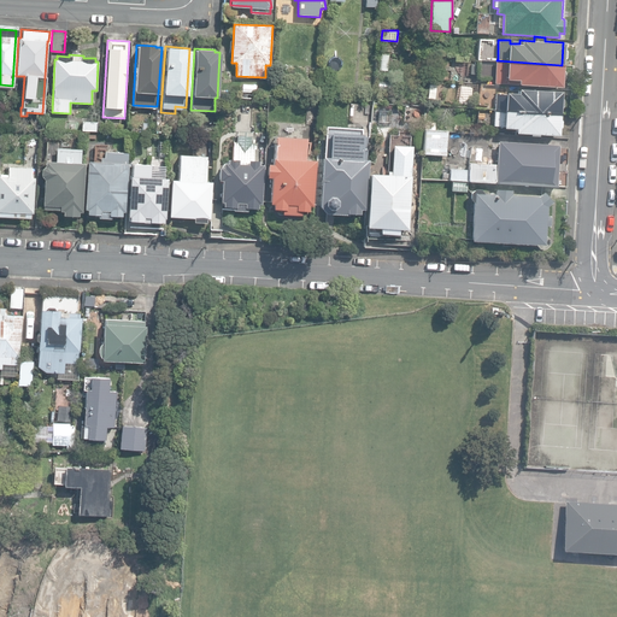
[(562,65),(497,60),(491,60),(491,70),(497,70),(497,76),(497,81),(507,82),(507,78),(517,80),(517,84),(560,86),(562,65)]
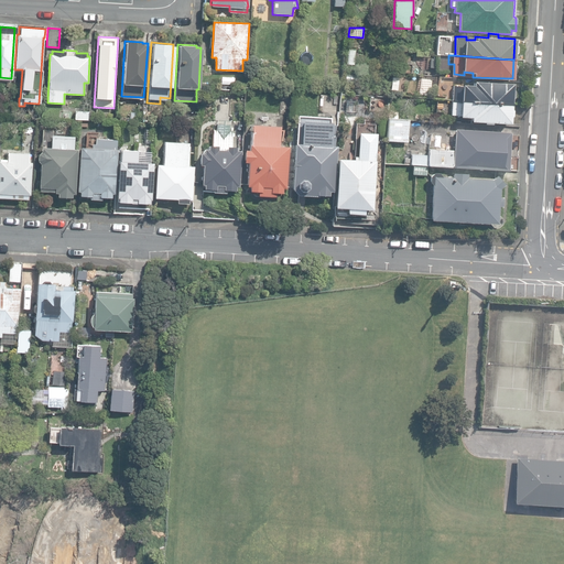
[(255,87),(258,82),(251,77),(248,83),(255,87)]
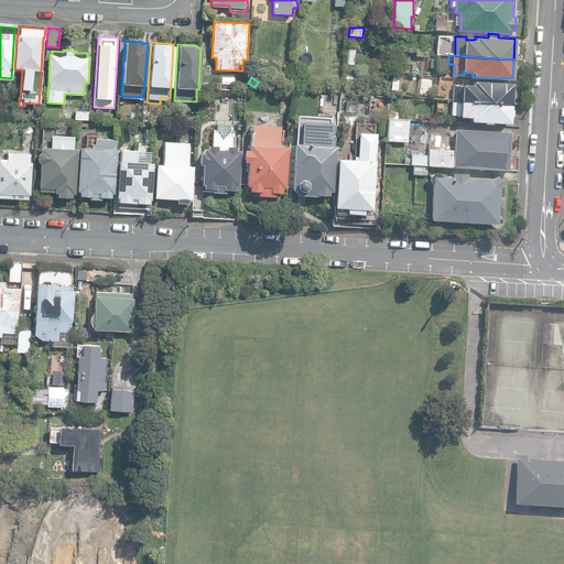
[(452,100),(510,104),(511,83),(473,82),(473,85),(462,84),(461,86),(453,85),(452,100)]
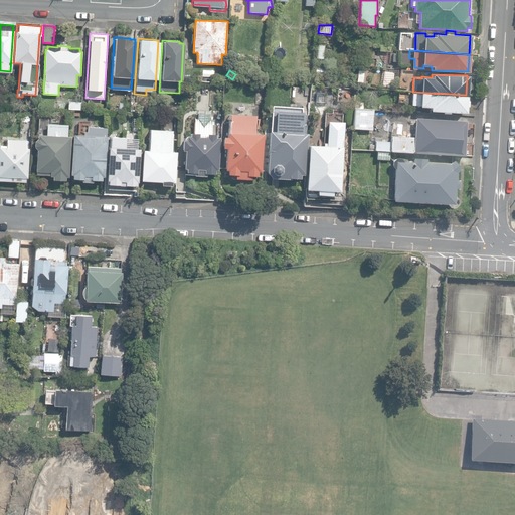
[(466,95),(412,92),(411,105),(418,105),(418,107),(430,107),(428,111),(466,113),(466,95)]
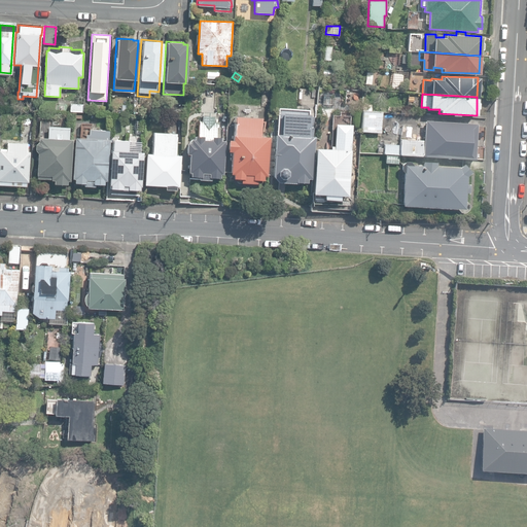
[(70,111),(83,112),(83,104),(70,104),(70,111)]
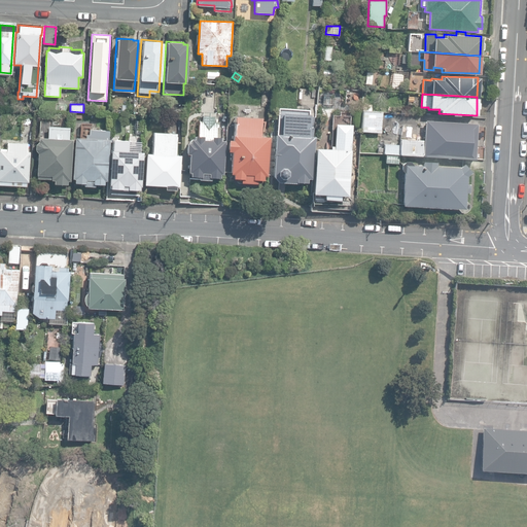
[(360,132),(381,133),(382,111),(380,111),(361,110),(360,132)]
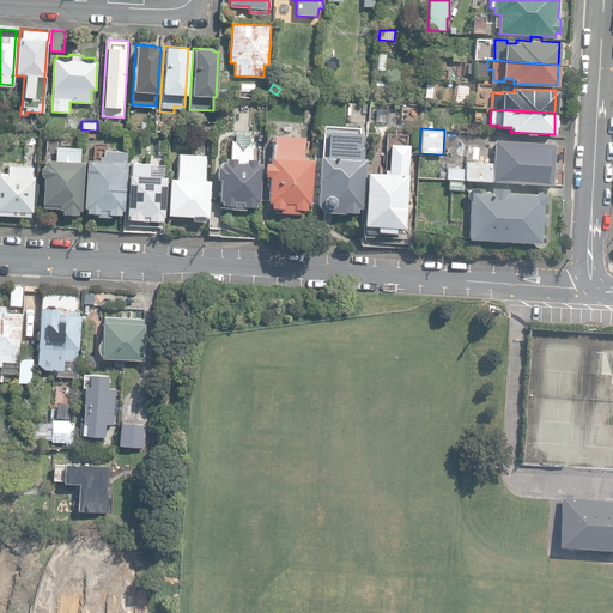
[(363,159),(364,149),(359,147),(362,134),(328,132),(327,157),(320,156),(319,178),(320,178),(317,205),(325,213),(344,213),(344,212),(363,213),(365,159),(363,159)]
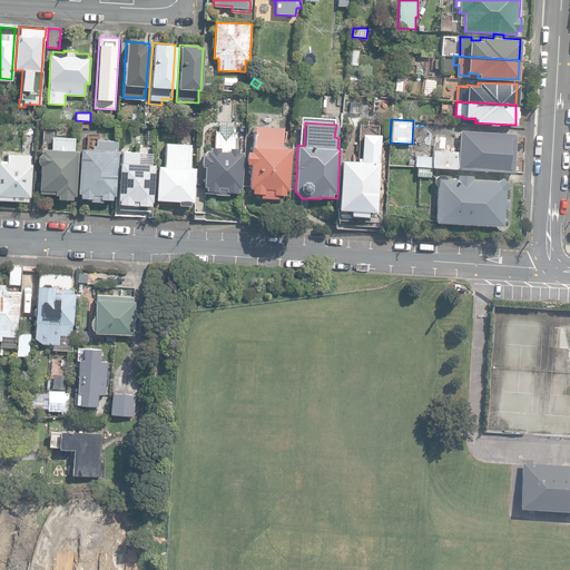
[(242,189),(244,153),(239,151),(239,148),(234,148),(235,130),(232,130),(232,125),(218,124),(218,129),(215,129),(214,148),(210,147),(210,150),(206,150),(206,154),(202,154),(202,167),(204,167),(203,187),(207,187),(206,192),(216,193),(215,194),(229,195),(229,193),(239,194),(239,189),(242,189)]
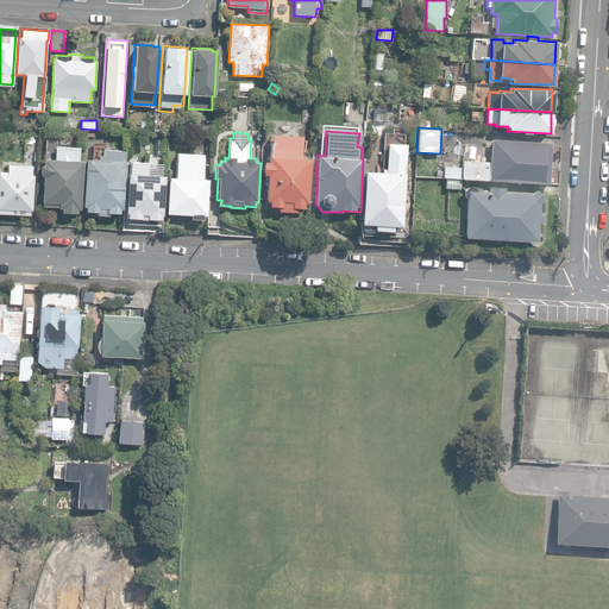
[(278,211),(297,212),(297,208),(306,208),(306,203),(309,203),(312,158),(301,157),(302,139),(271,137),(270,156),(269,156),(269,162),(264,162),(263,175),(268,175),(267,200),(270,201),(270,206),(278,207),(278,211)]
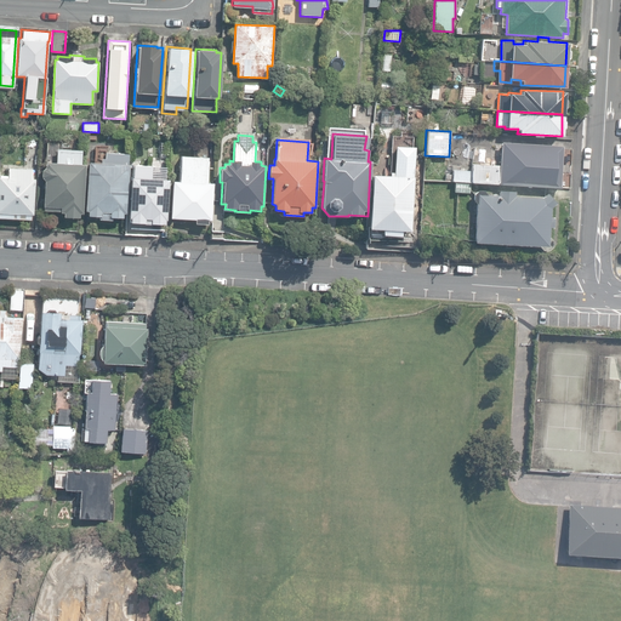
[(453,182),(456,182),(471,182),(560,187),(563,146),(507,142),(501,142),(500,165),(472,164),(472,171),(453,170),(453,182)]
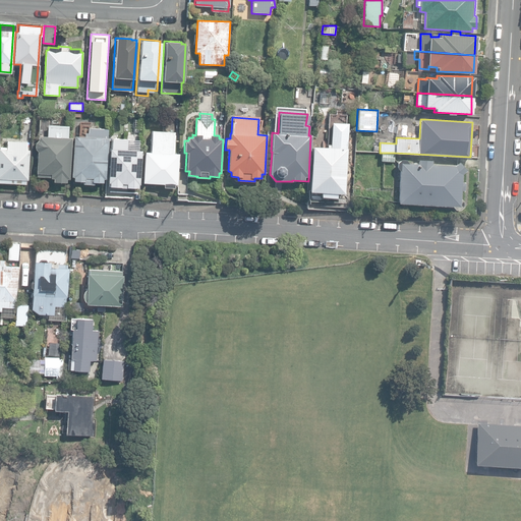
[(344,194),(348,123),(331,122),(330,145),(328,145),(328,148),(311,147),(309,192),(322,192),(322,196),(333,196),(334,193),(344,194)]
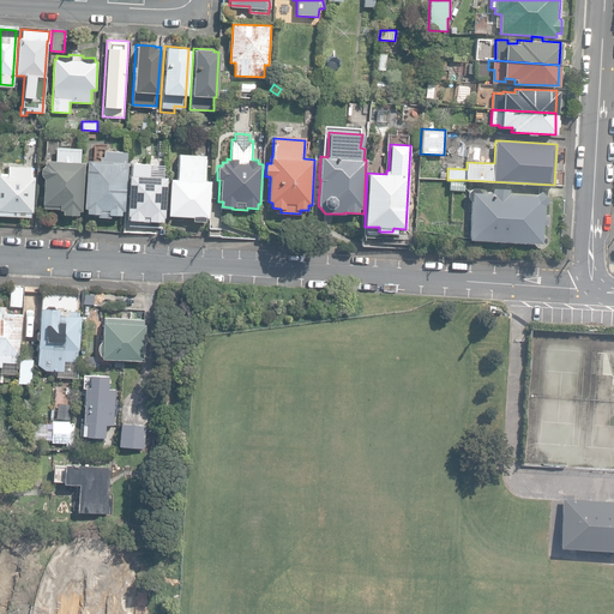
[(62,215),(78,216),(78,211),(82,211),(84,162),(80,162),(80,149),(55,148),(55,161),(44,161),(44,164),(41,168),(41,174),(43,179),(42,204),(43,204),(43,208),(59,209),(59,210),(62,210),(62,215)]
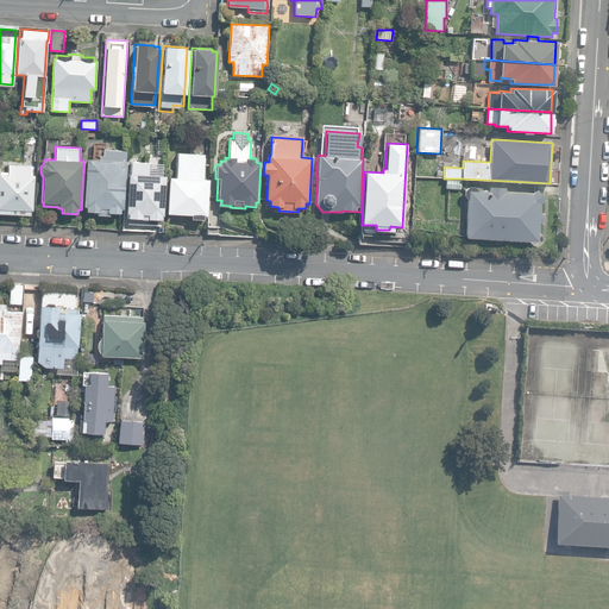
[(96,215),(111,215),(111,213),(121,213),(121,209),(125,209),(126,162),(125,162),(126,151),(102,150),(102,155),(99,155),(99,159),(86,159),(85,207),(86,207),(86,212),(96,212),(96,215)]
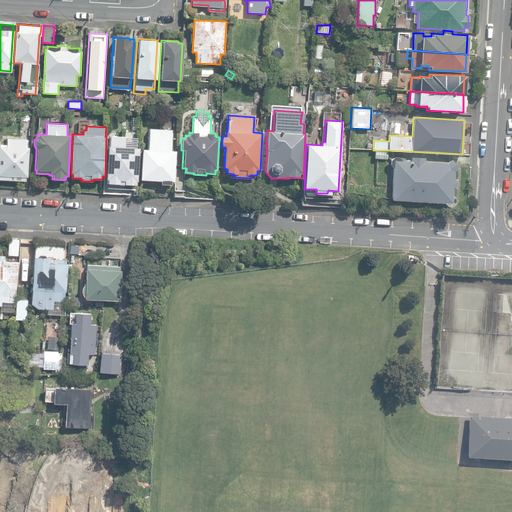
[(160,184),(172,185),(172,182),(174,182),(176,151),(171,151),(172,130),(149,128),(148,149),(142,149),(140,179),(161,181),(160,184)]
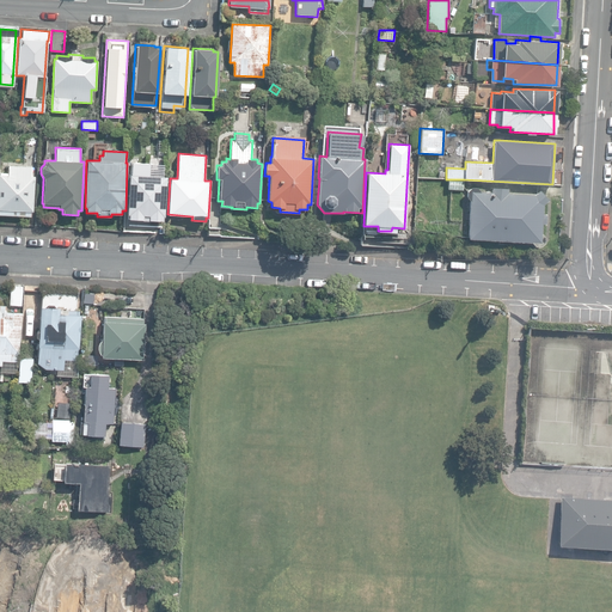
[(150,220),(164,221),(164,216),(165,216),(167,177),(150,176),(150,164),(132,163),(130,175),(129,175),(127,215),(128,215),(128,219),(142,220),(150,221),(150,220)]
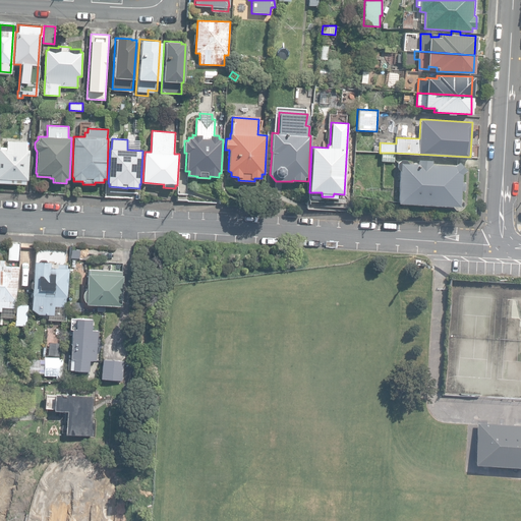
[(0,180),(25,182),(26,178),(27,178),(30,149),(25,149),(26,140),(7,139),(7,148),(0,147),(0,180)]
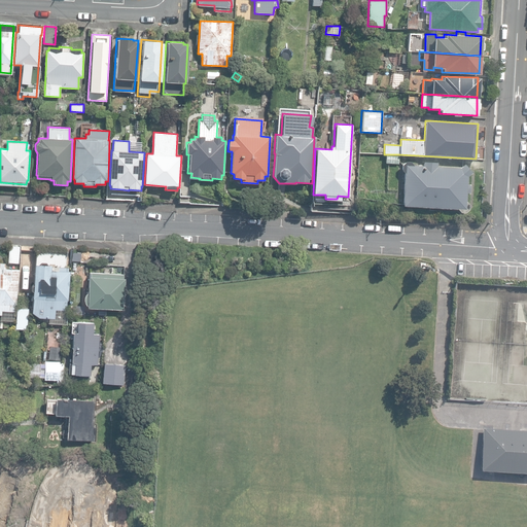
[(398,165),(399,154),(387,154),(386,164),(398,165)]
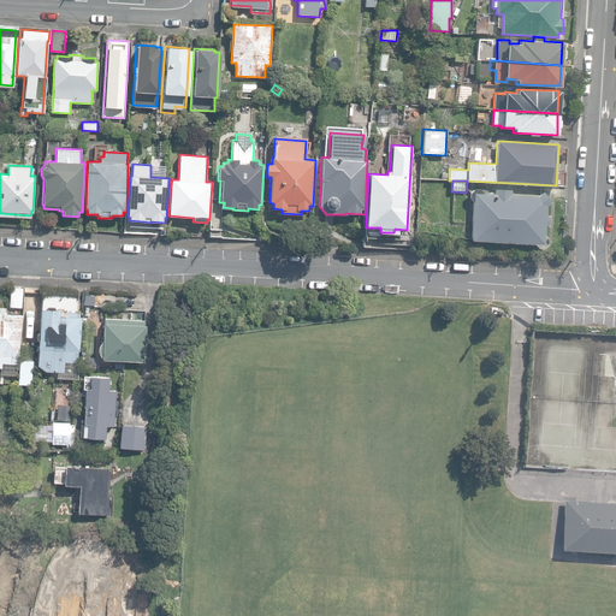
[(538,248),(544,248),(548,244),(548,238),(544,235),(546,225),(549,225),(550,215),(546,215),(546,206),(551,201),(542,191),(538,195),(510,194),(510,189),(495,189),(495,193),(483,193),(480,189),(474,189),(473,189),(469,193),(469,197),(472,201),(471,240),(534,243),(538,248)]
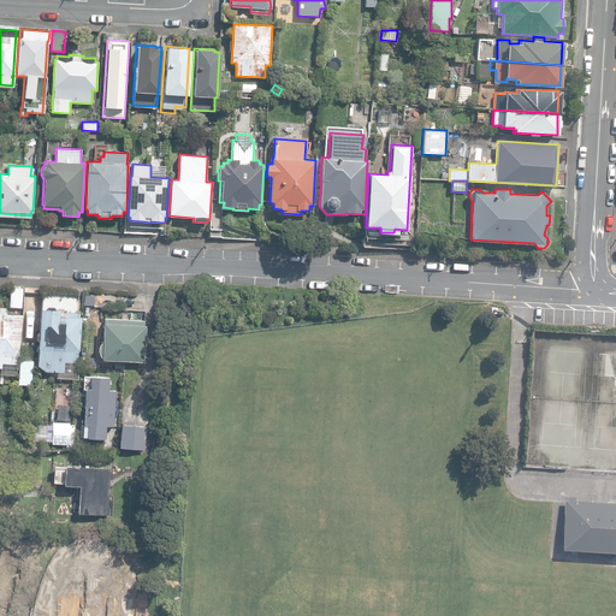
[(209,236),(221,237),(223,214),(212,213),(209,236)]
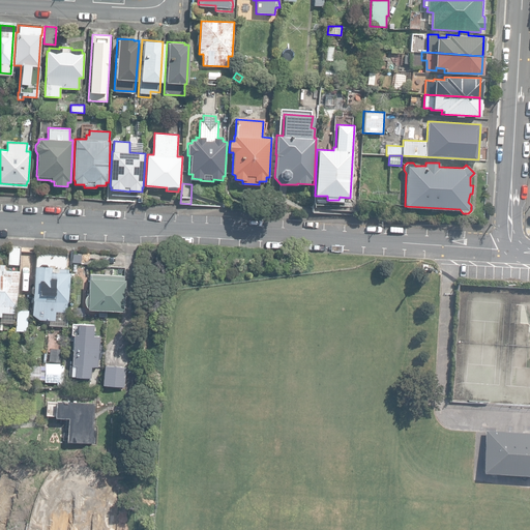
[(7,264),(18,264),(19,247),(8,246),(7,264)]
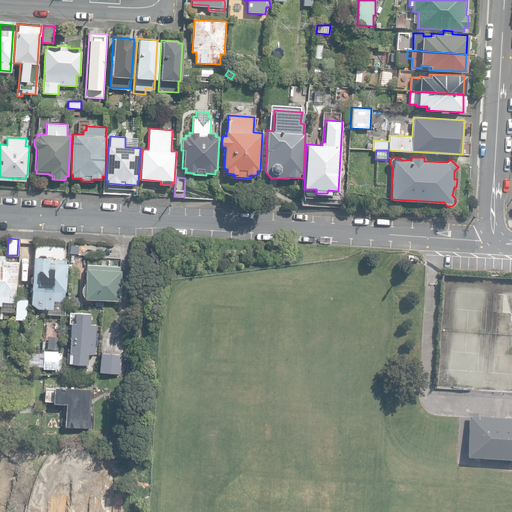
[(5,261),(5,256),(0,255),(0,305),(1,306),(0,312),(14,313),(17,262),(5,261)]
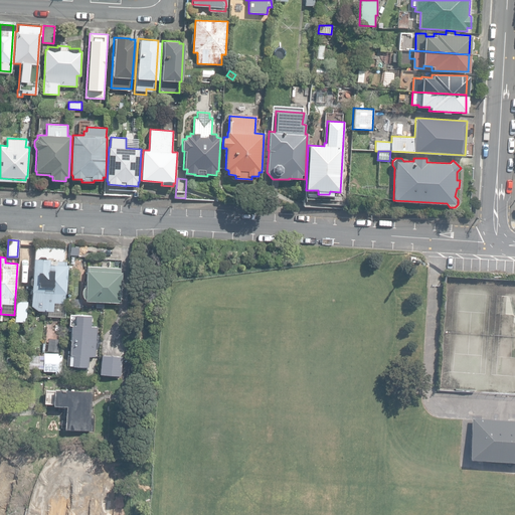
[(38,311),(53,312),(53,310),(64,311),(65,294),(66,294),(68,265),(66,265),(66,262),(50,261),(50,259),(33,258),(30,305),(38,311)]
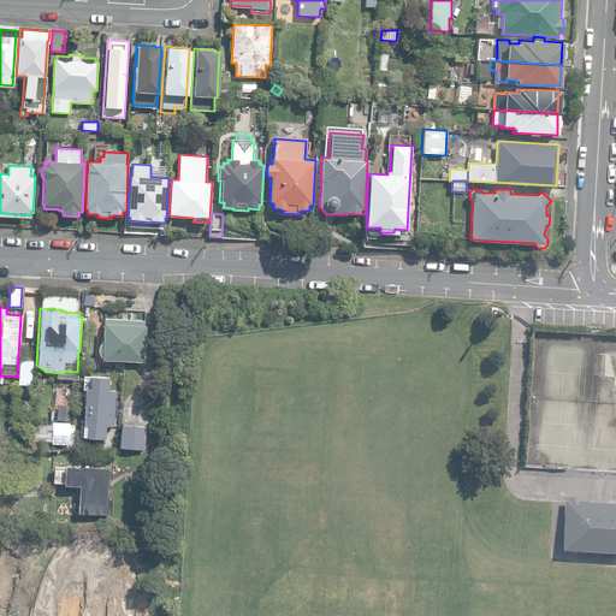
[(101,359),(143,361),(144,325),(143,325),(143,320),(105,318),(105,323),(102,323),(101,359)]
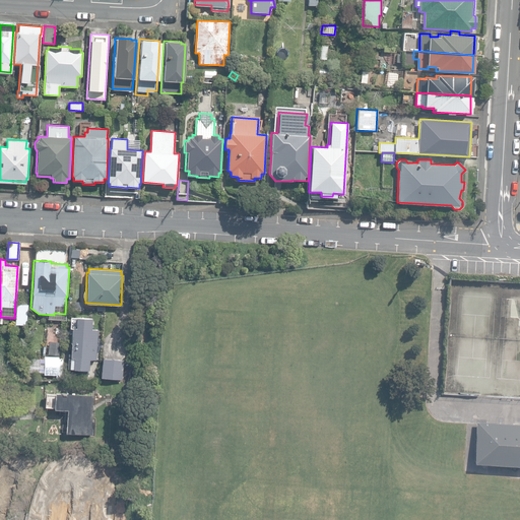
[(15,324),(26,325),(27,305),(16,304),(15,324)]
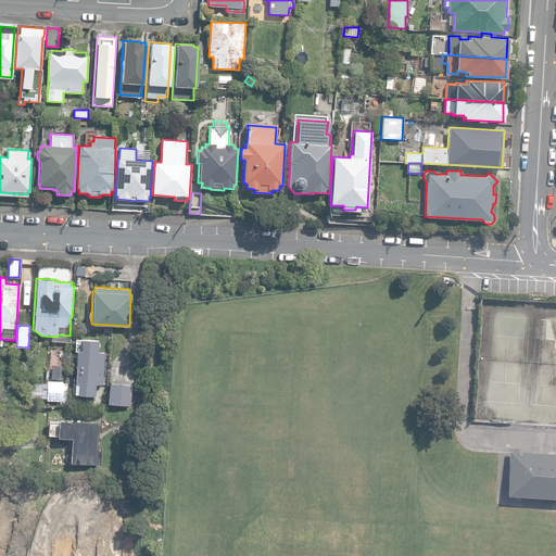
[(83,400),(93,401),(95,384),(103,384),(105,353),(98,352),(99,341),(81,339),(80,351),(77,351),(75,383),(78,383),(78,394),(83,395),(83,400)]
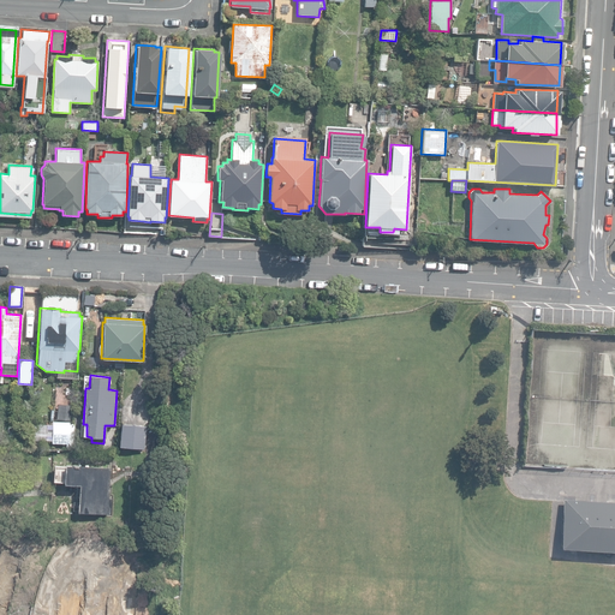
[(73,446),(73,425),(33,423),(33,440),(45,440),(45,445),(73,446)]
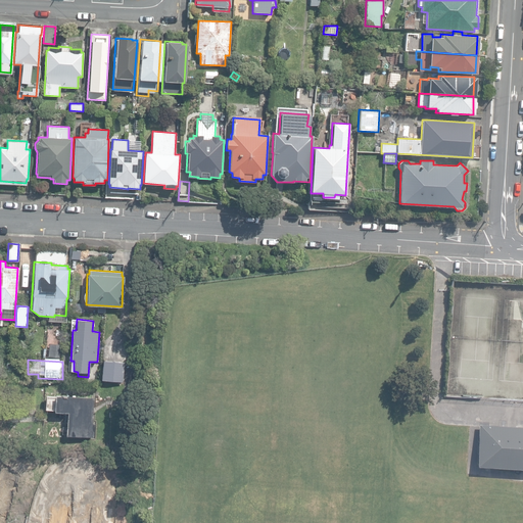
[(101,380),(123,382),(124,362),(103,361),(101,380)]
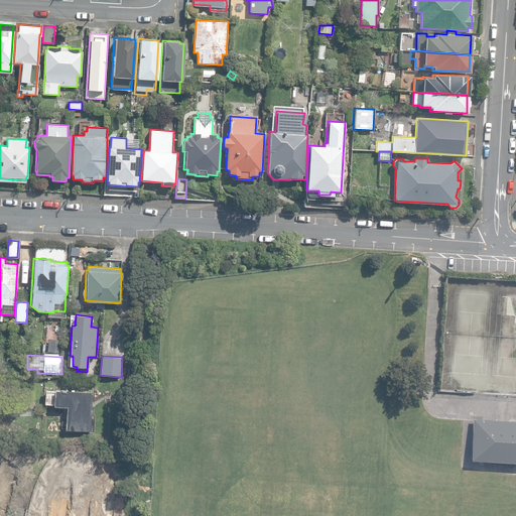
[(66,430),(93,431),(94,417),(92,417),(93,391),(55,390),(54,390),(53,406),(67,406),(66,430)]
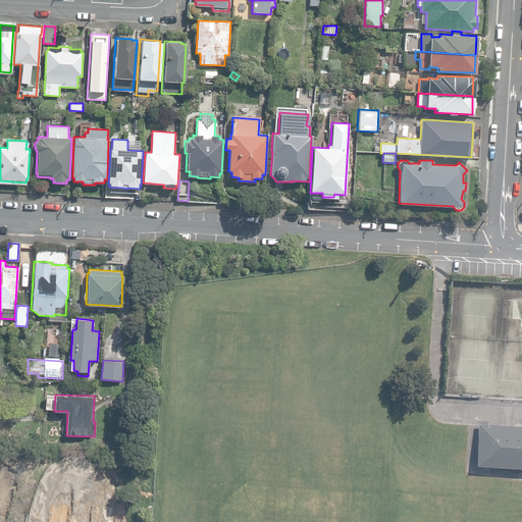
[(475,465),(521,467),(521,425),(477,423),(475,465)]
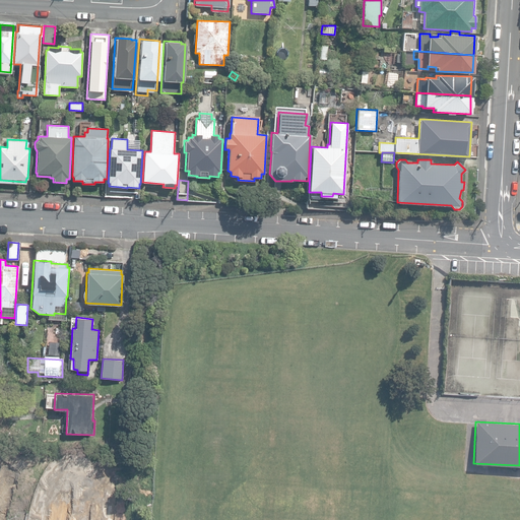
[(80,519),(82,479),(62,478),(61,503),(50,503),(49,519),(80,519)]
